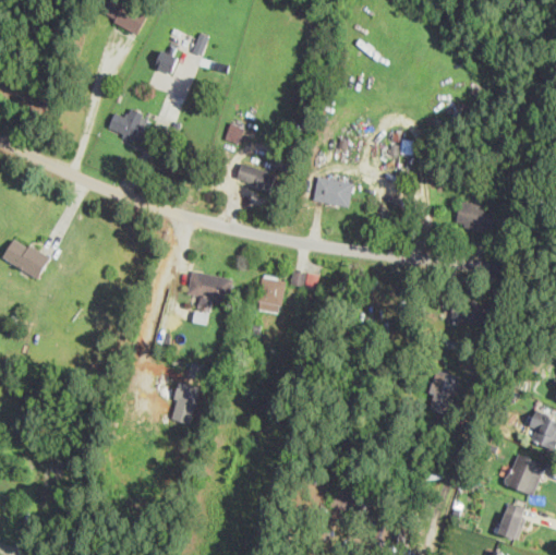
[(147,14),(120,0),(107,0),(99,15),(136,34),(147,14)]
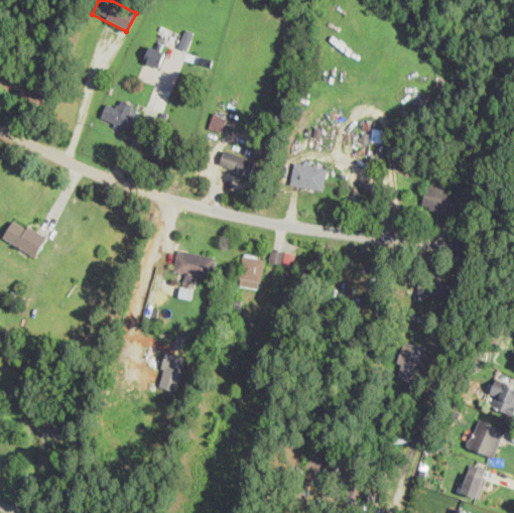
[(164,53),(149,46),(141,63),(157,71),(164,53)]
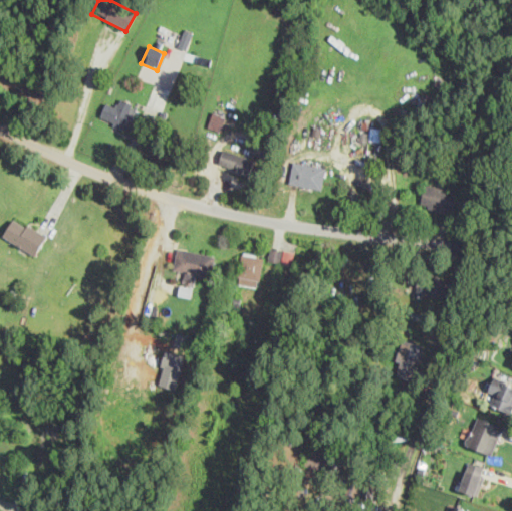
[(115,108),(105,104),(98,120),(129,135),(137,118),(128,114),(132,105),(119,100),(115,108)]
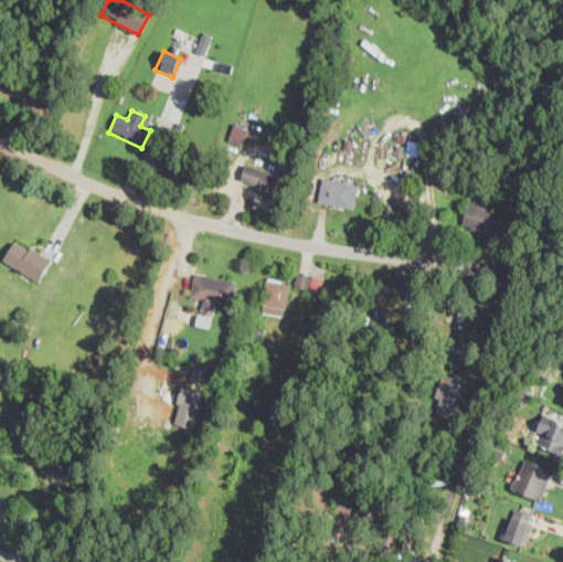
[(227,142),(243,146),(246,128),(231,126),(227,142)]
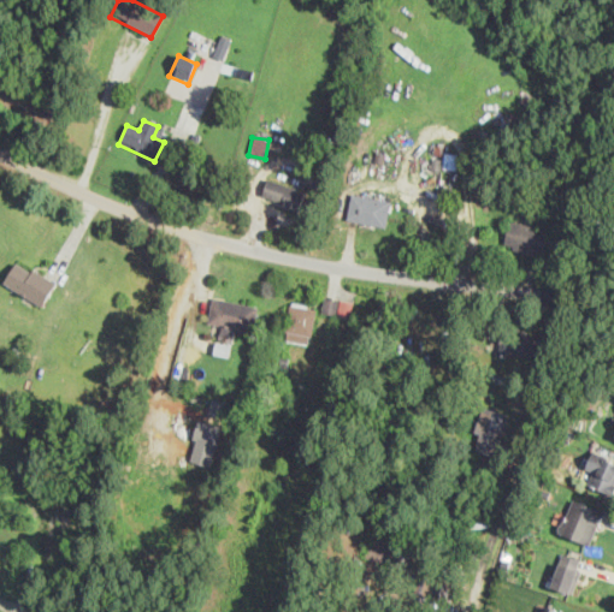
[(297,213),(303,190),(266,179),(260,202),(297,213)]
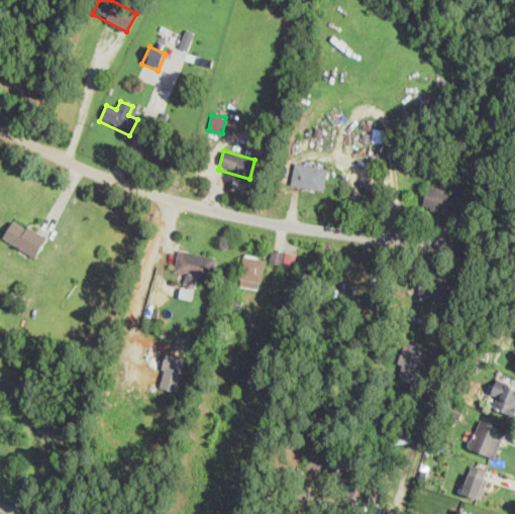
[(321,192),(326,171),(294,164),(290,185),(321,192)]
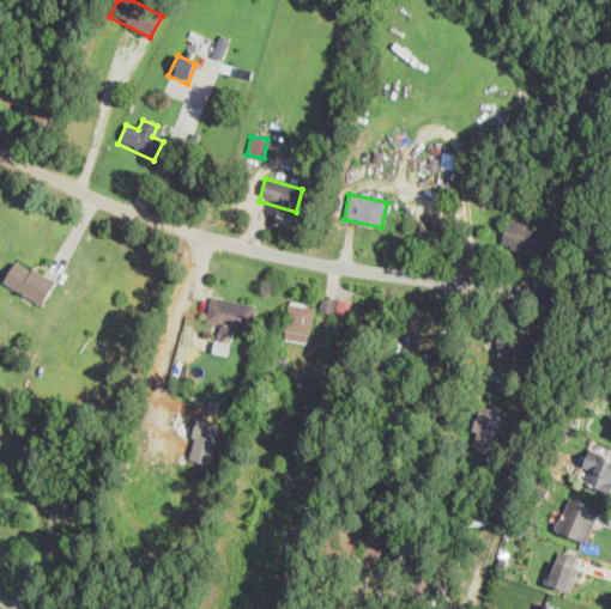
[(538,255),(543,230),(506,221),(500,247),(538,255)]
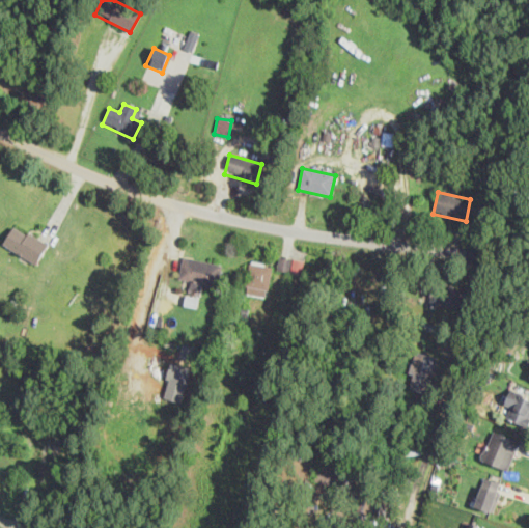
[(48,246),(15,225),(1,246),(34,267),(48,246)]
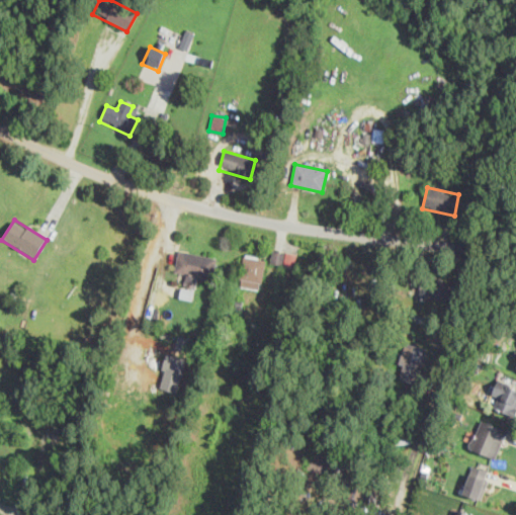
[(197,278),(209,281),(215,260),(178,252),(173,273),(185,276),(182,286),(195,289),(197,278)]
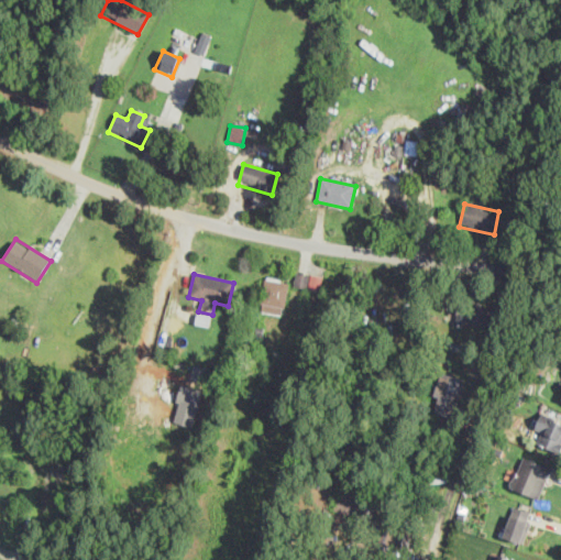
[(316,292),(318,278),(296,274),(293,287),(316,292)]
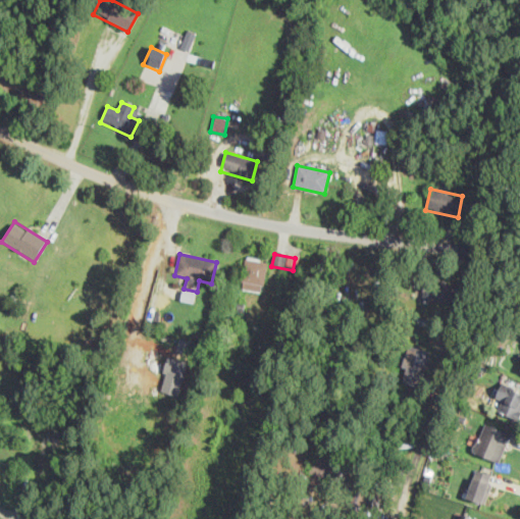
[(240,290),(261,294),(266,263),(245,259),(240,290)]
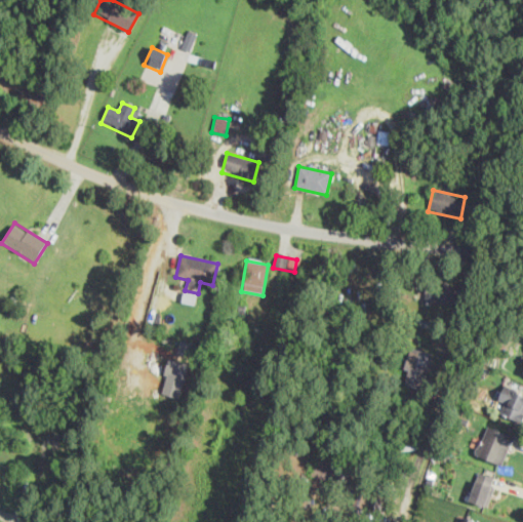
[(458,290),(427,284),(423,302),(455,309),(458,290)]
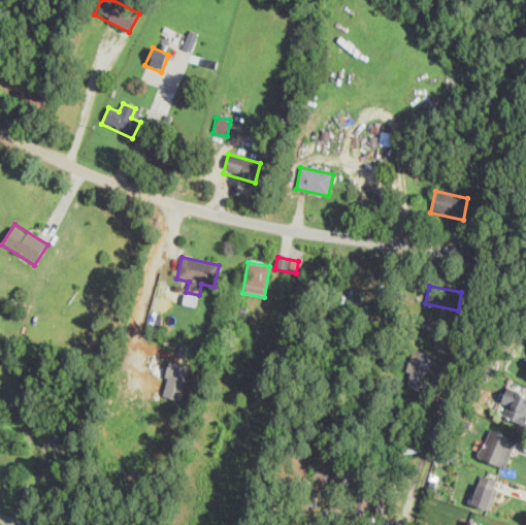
[(432,356),(412,351),(403,387),(424,392),(432,356)]
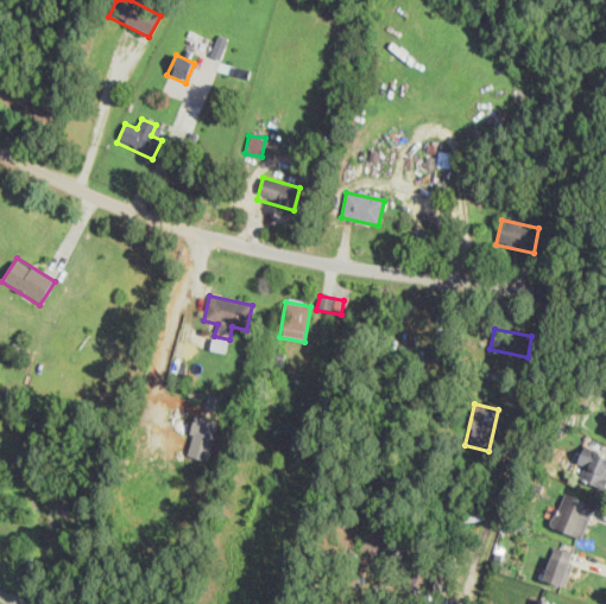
[(184,455),(208,462),(220,424),(196,417),(184,455)]
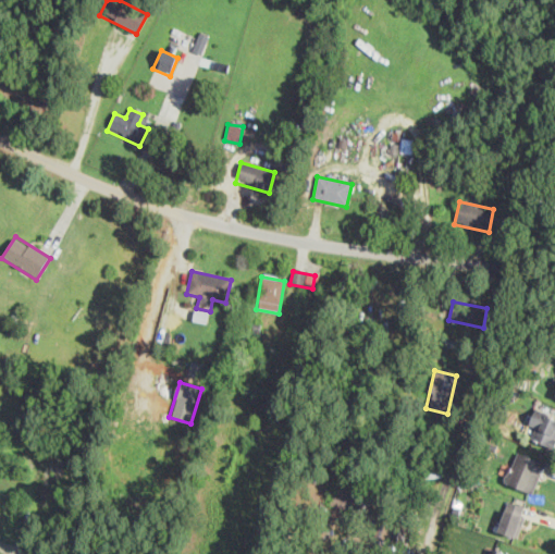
[(528,428),(535,430),(531,442),(553,450),(554,442),(554,418),(533,411),(528,428)]
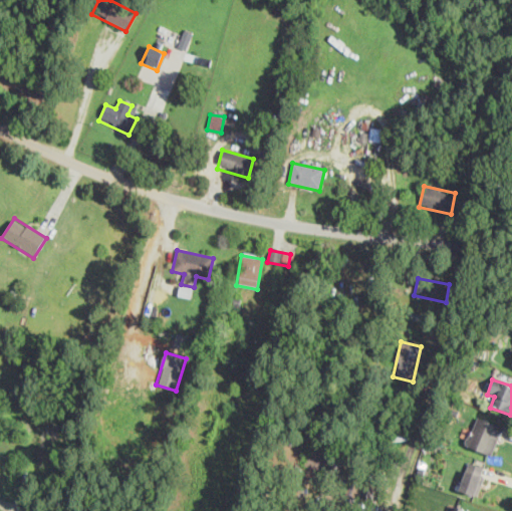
[(490,457),(501,428),(475,418),(464,446),(490,457)]
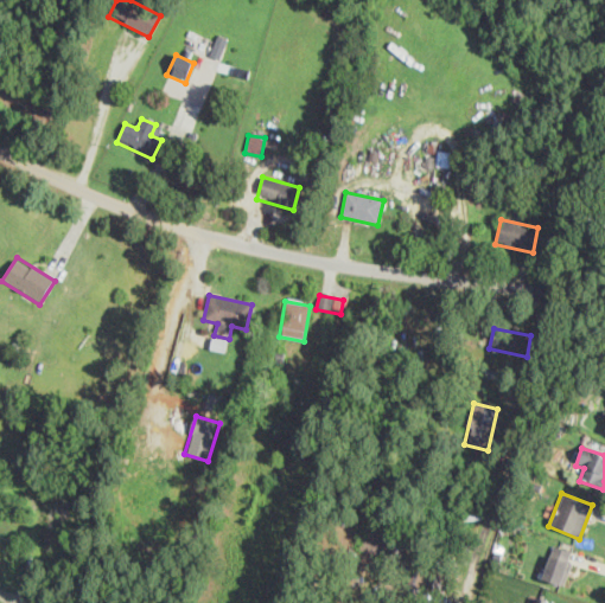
[(573,553),(552,546),(541,581),(562,588),(573,553)]
